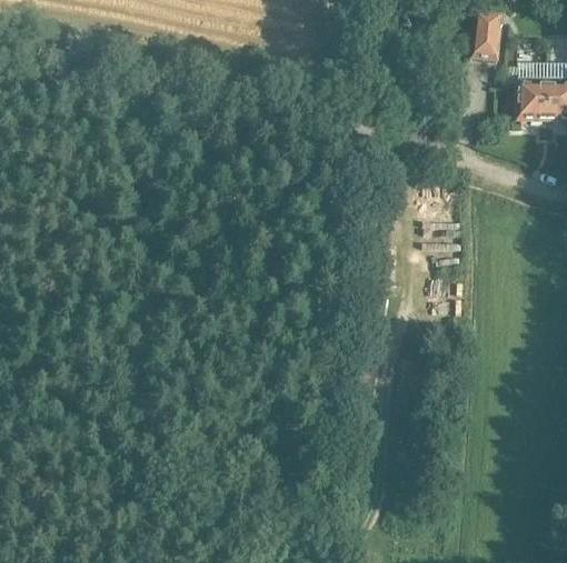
[(477,14),(471,59),(498,62),(504,18),(477,14)]
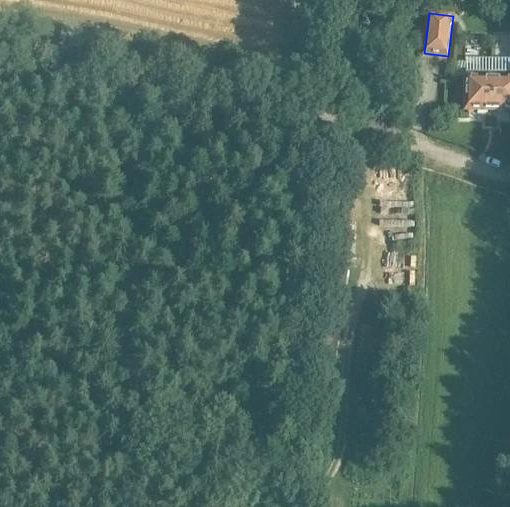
[(457,41),(454,60),(472,63),(471,73),(480,74),(480,70),(488,71),(492,46),(457,41)]
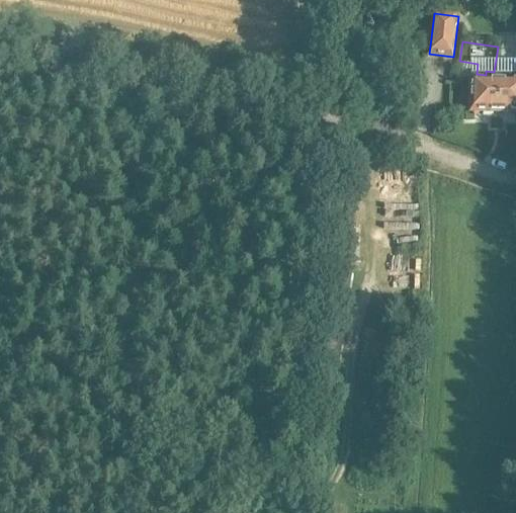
[(515,64),(497,64),(497,77),(499,77),(498,109),(515,109),(515,64)]
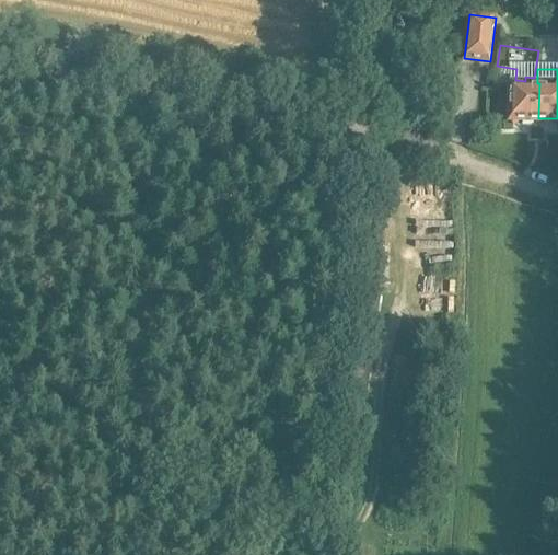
[(537,83),(510,82),(509,82),(508,118),(538,118),(539,83),(537,83)]
